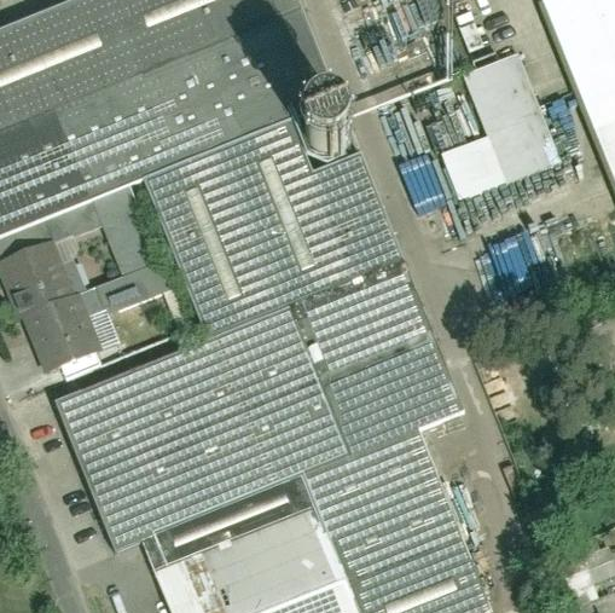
[(63,0),(0,27),(0,232),(139,179),(209,339),(405,256),(360,154),(313,171),(293,119),(341,100),(300,0),(63,0)]
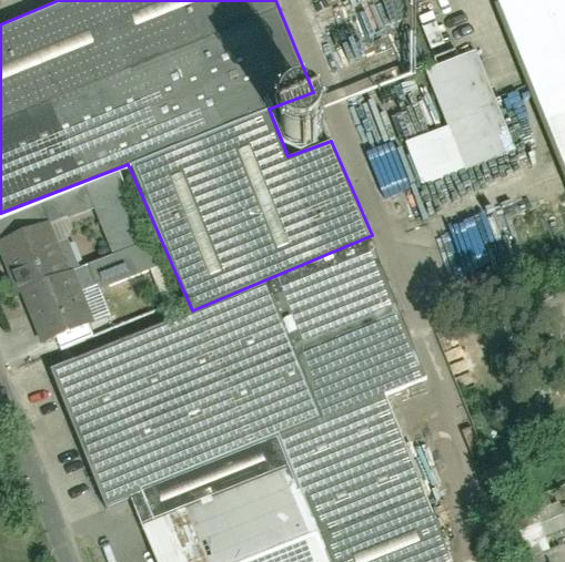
[(495,0),(564,171),(564,0),(495,0)]
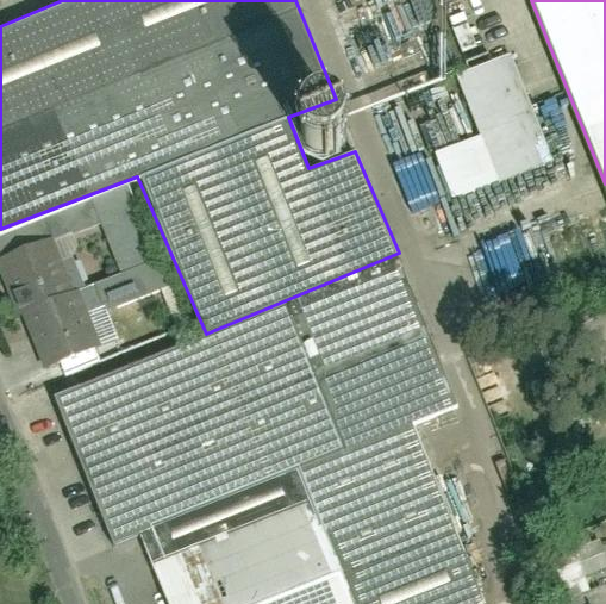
[(429,150),(447,195),(554,159),(510,51),(456,68),(478,131),(429,150)]
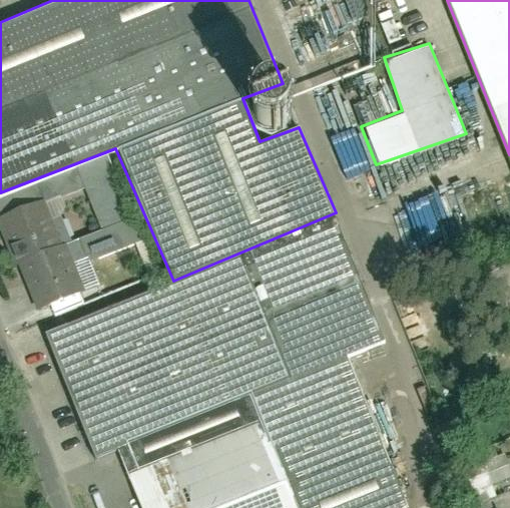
[(274,134),(281,132),(288,128),(293,121),(295,115),(295,107),(292,101),(288,95),(282,91),(276,89),(269,89),(262,91),(256,96),(251,101),(249,109),(250,116),(253,124),(259,129),(266,133),(274,134)]
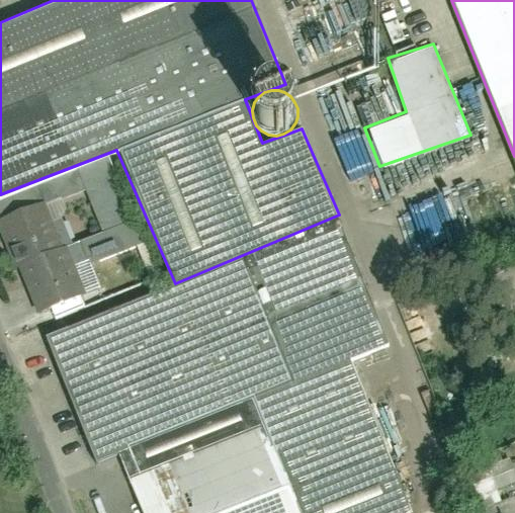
[(19,264),(65,242),(44,198),(0,216),(0,228),(14,263),(19,264)]
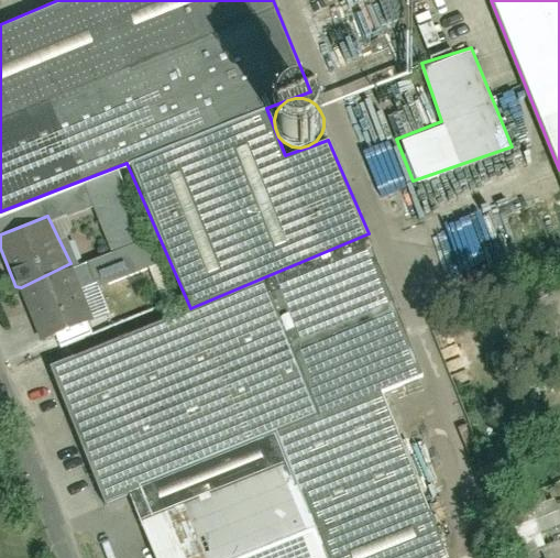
[(369,233),(47,361),(106,504),(383,396),(429,379),(369,233)]
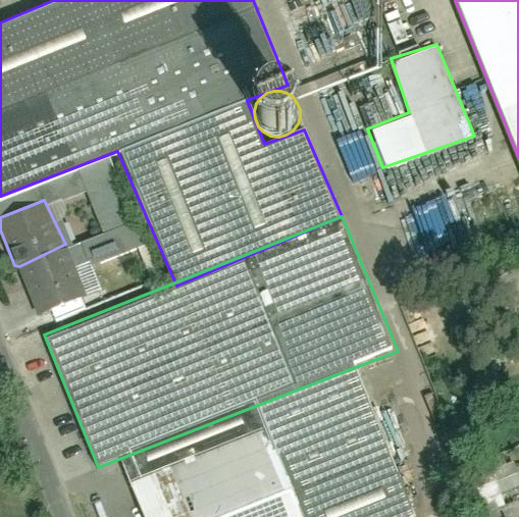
[(85,295),(65,244),(19,266),(37,310),(85,295)]
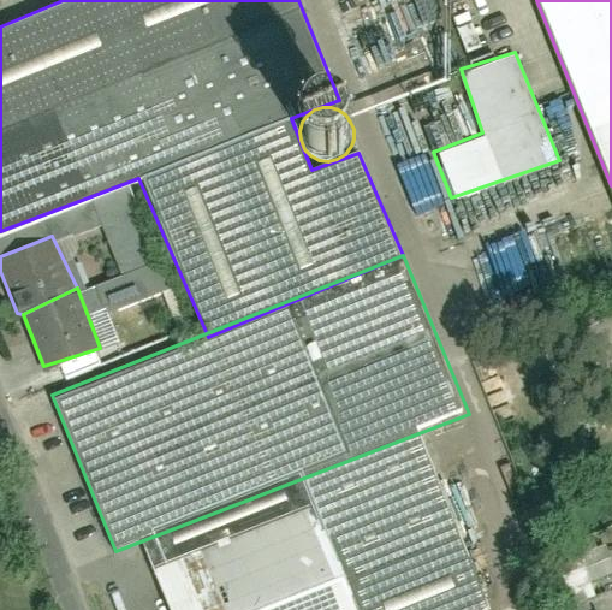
[(492,609),(419,433),(140,537),(168,609),(492,609)]
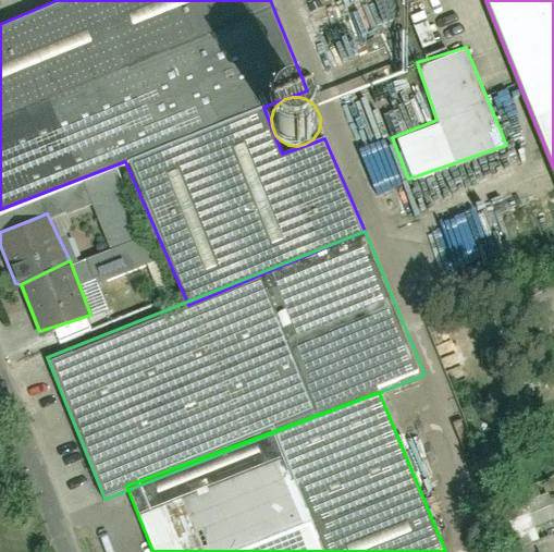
[(503,536),(530,525),(519,500),(493,511),(503,536)]
